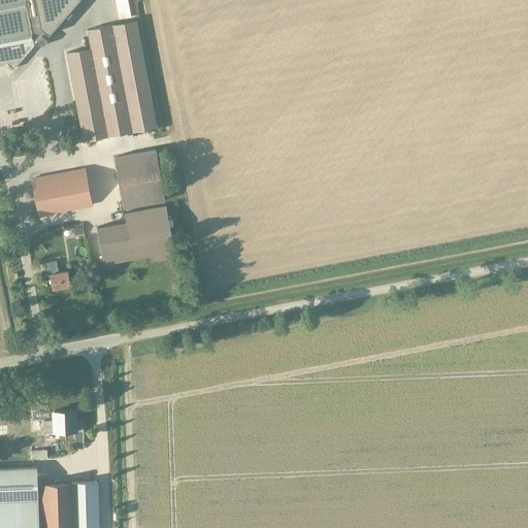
[(0,0),(0,63),(6,63),(12,69),(34,45),(33,44),(37,41),(42,45),(46,41),(41,36),(44,32),(48,35),(78,0),(0,0)]
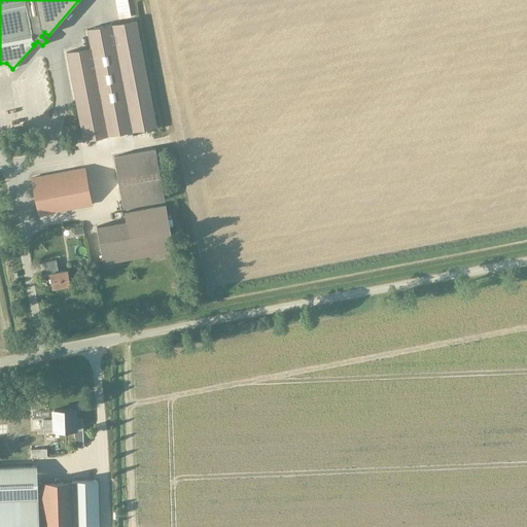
[(90,47),(66,53),(82,141),(156,127),(136,20),(86,29),(90,47)]
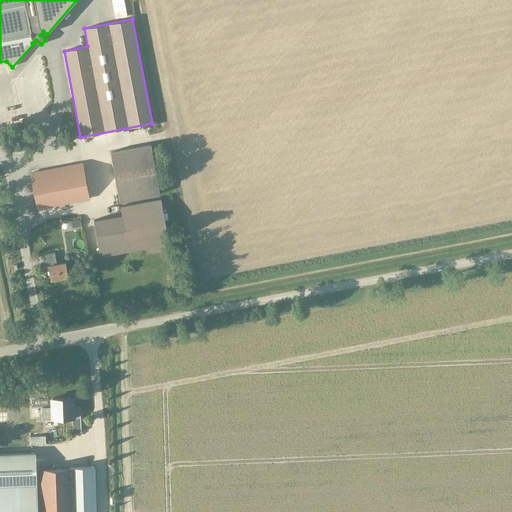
[(151,145),(110,152),(119,202),(160,194),(151,145)]
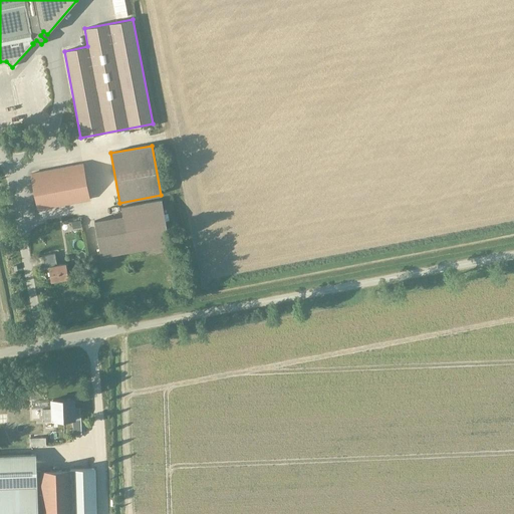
[(82,164),(31,174),(37,210),(89,200),(82,164)]
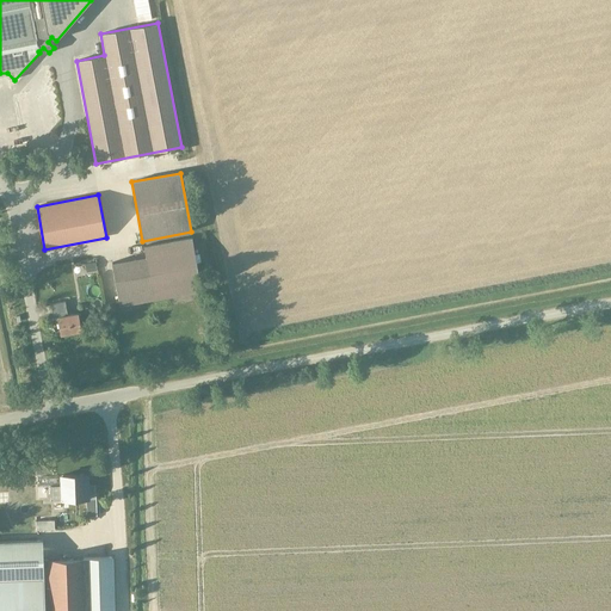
[(202,290),(192,239),(192,238),(143,246),(146,257),(111,263),(119,306),(153,300),(201,291),(202,290)]
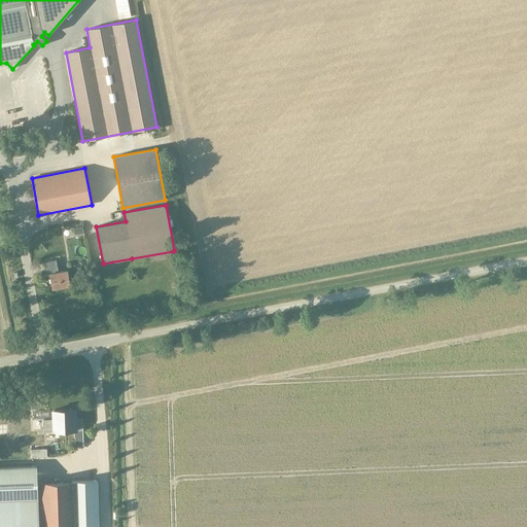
[(75,233),(90,231),(88,219),(73,221),(75,233)]
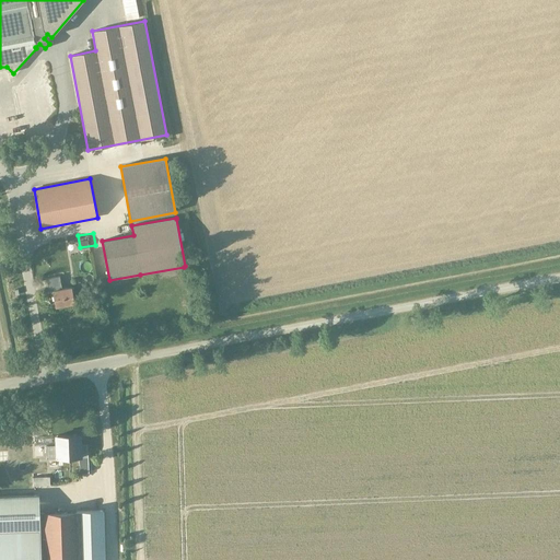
[(71,288),(62,289),(59,276),(47,279),(49,292),(53,291),(56,306),(74,303),(71,288)]
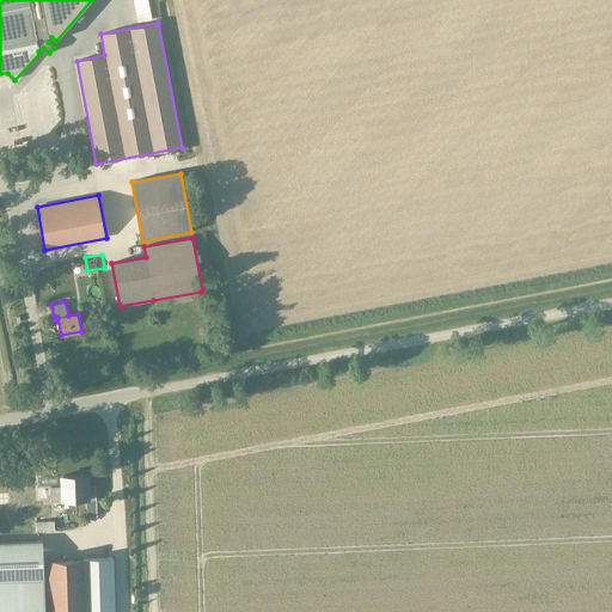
[(87,485),(86,476),(62,476),(62,487),(50,487),(50,501),(96,500),(96,485),(87,485)]
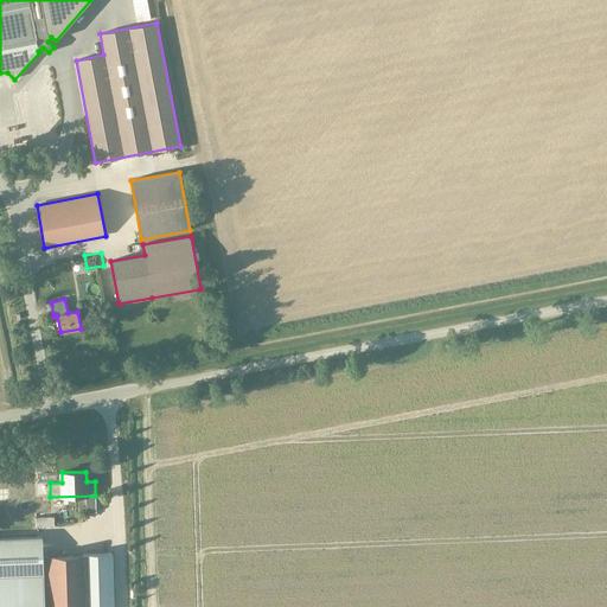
[(0,538),(0,576),(44,575),(44,556),(43,537),(0,538)]
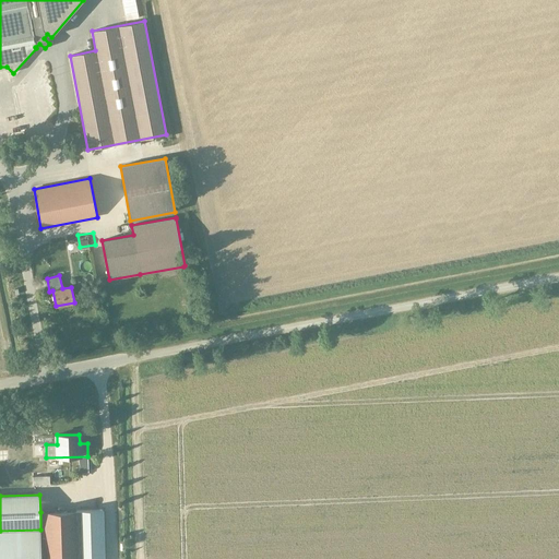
[(40,530),(0,531),(0,558),(104,558),(104,511),(40,512),(40,530)]
